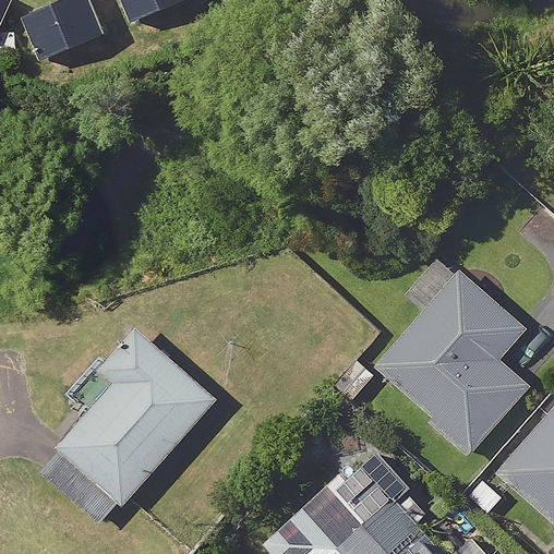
[(0,33),(15,2),(11,0),(0,0),(0,33)]
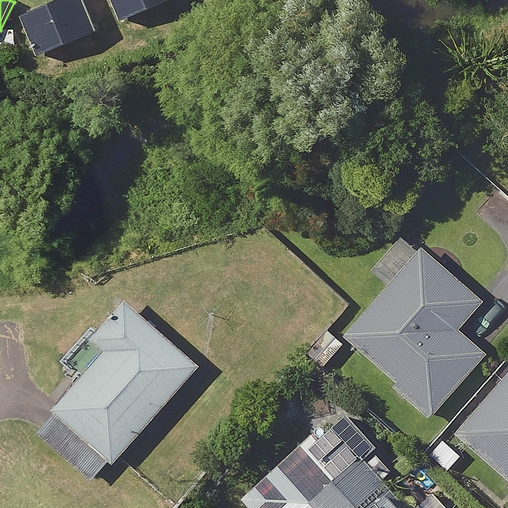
[(105,37),(89,0),(77,0),(17,25),(33,66),(105,37)]
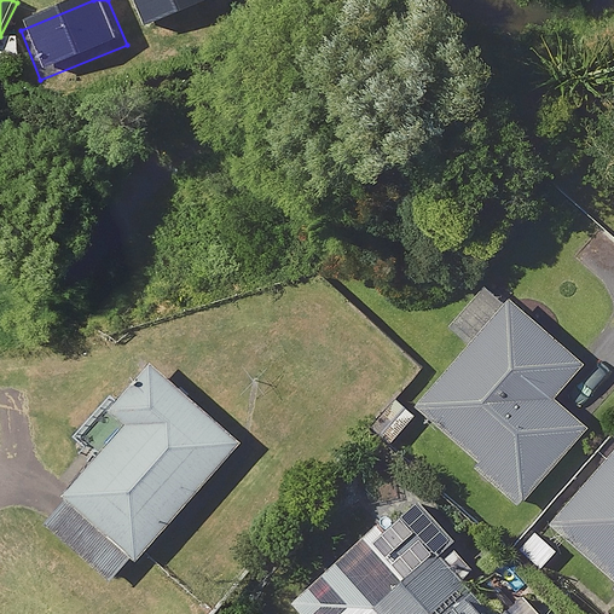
[(131,0),(144,33),(227,0),(131,0)]
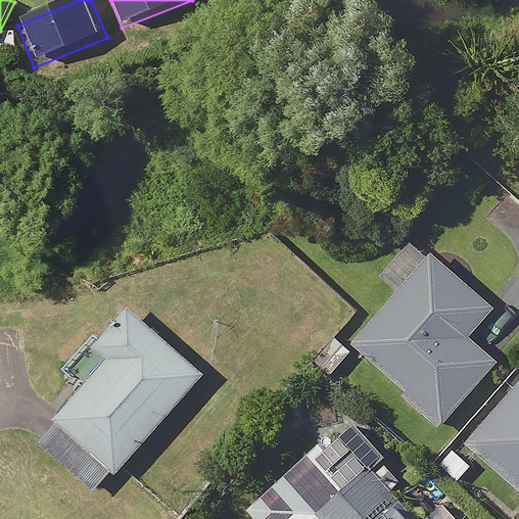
[(493,308),(430,252),(350,342),(440,422),(496,360),(468,336),(493,308)]
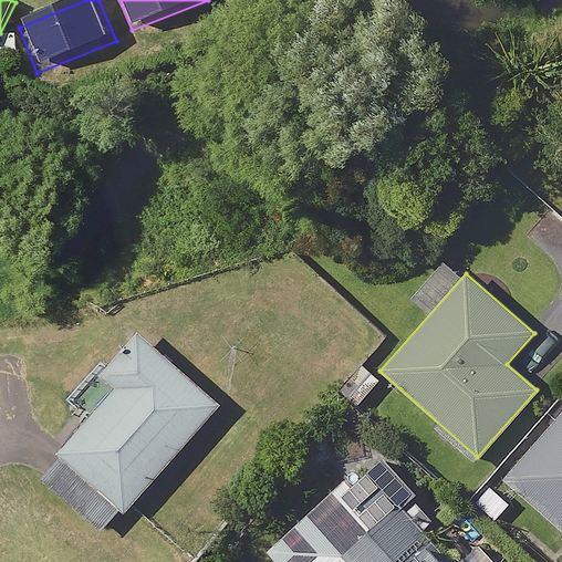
[(220,405),(135,332),(99,375),(114,386),(54,454),(124,511),(220,405)]
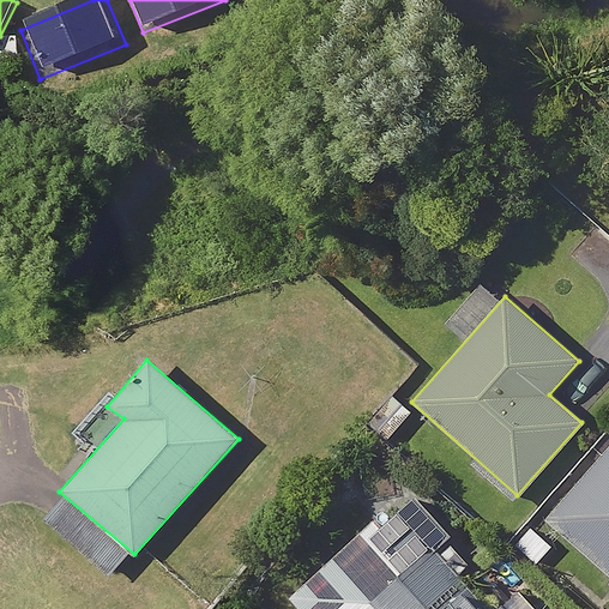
[(608,446),(546,518),(608,574),(608,446)]
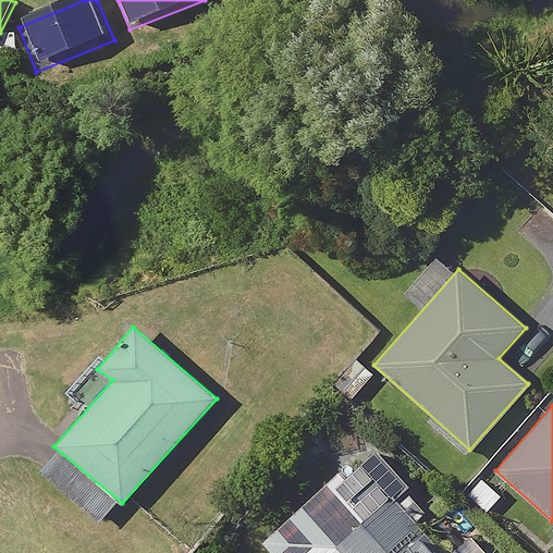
[(442,552),(391,494),(336,545),(343,552),(442,552)]
